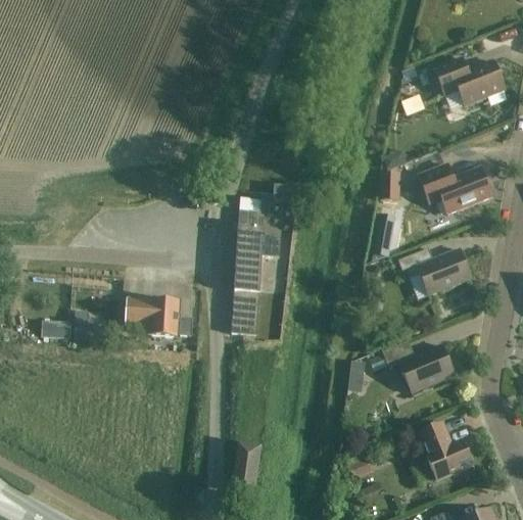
[(461,57),(433,68),(443,95),(458,90),(464,105),(504,90),(492,60),(466,71),(461,57)]
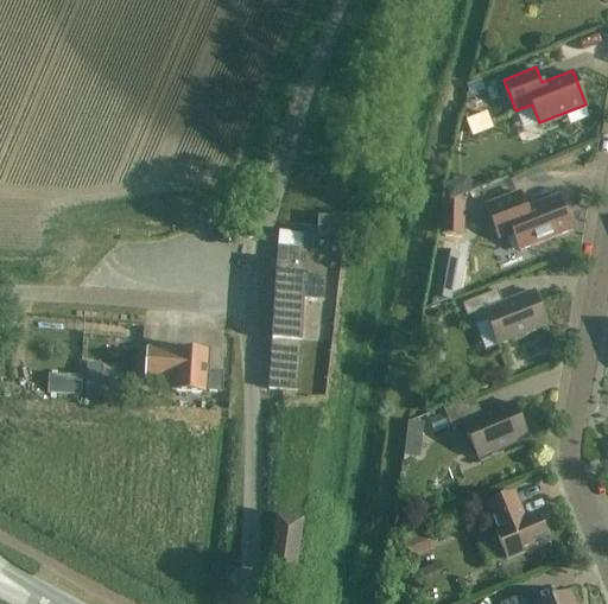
[(496,231),(511,226),(519,248),(571,228),(558,194),(525,207),(518,190),(485,203),(496,231)]
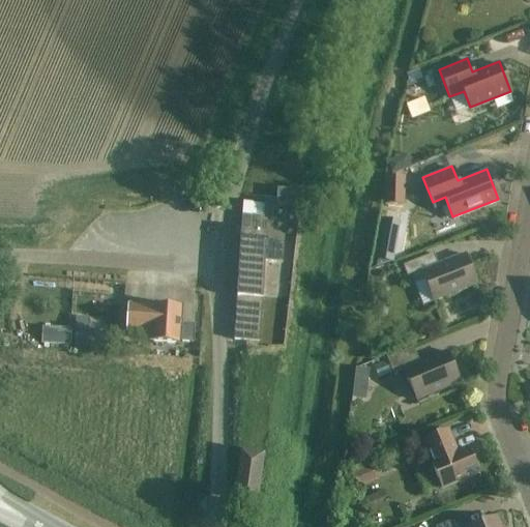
[(404,203),(405,175),(385,175),(385,202),(404,203)]
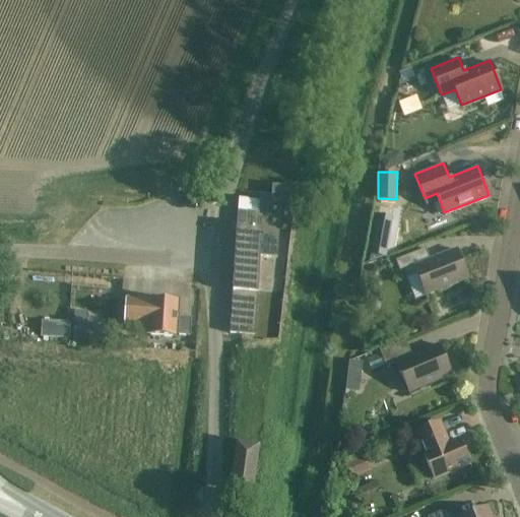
[(261,232),(262,225),(263,210),(264,198),(239,196),(238,208),(230,330),(254,332),(256,292),(255,292),(257,257),(258,257),(259,252),(275,253),(277,233),(261,232)]
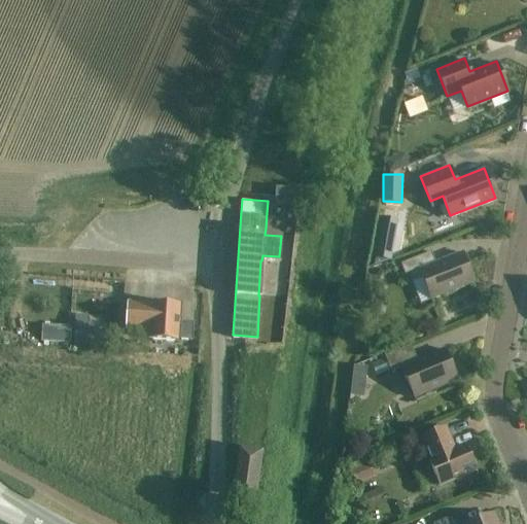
[(378,215),(369,267),(387,259),(391,259),(398,219),(378,215)]
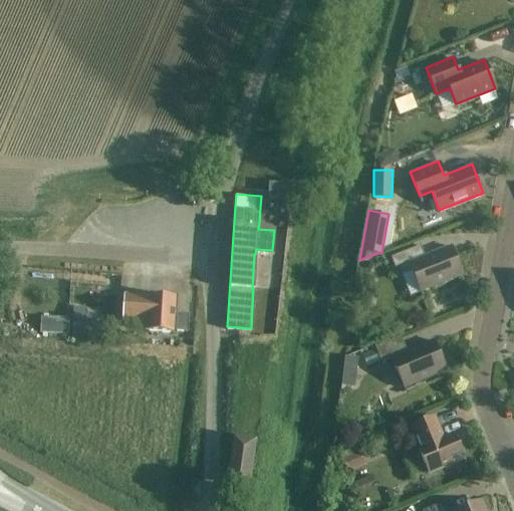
[(395,267),(409,261),(421,290),(462,274),(451,244),(425,254),(420,243),(391,255),(395,267)]
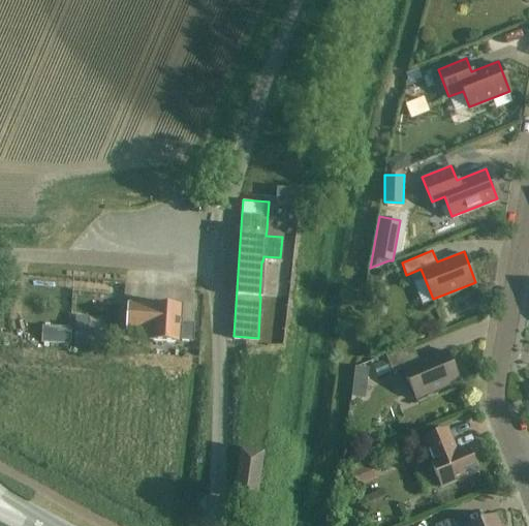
[(367,274),(366,281),(376,283),(377,275),(367,274)]
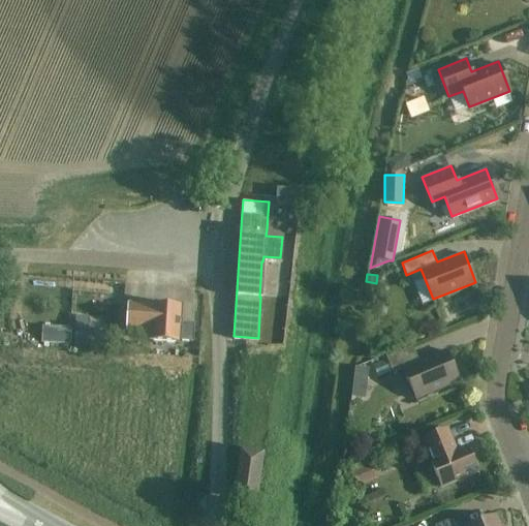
[(127,301),(125,330),(150,331),(150,339),(178,341),(178,339),(193,340),(194,322),(179,321),(181,304),(127,301)]
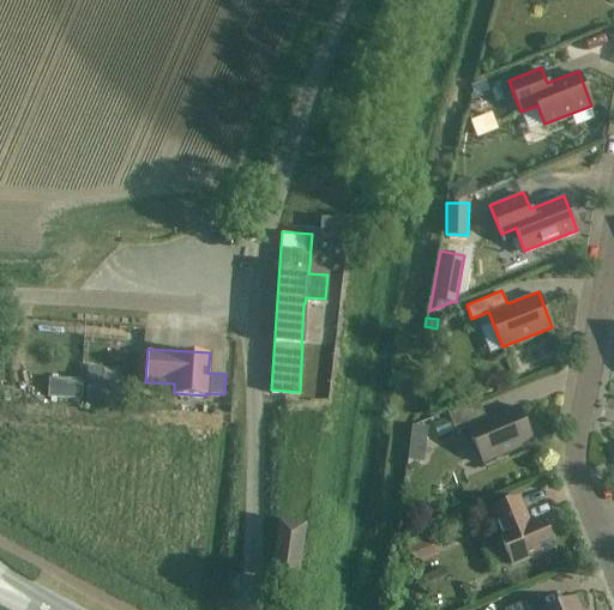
[(85,366),(84,398),(115,399),(115,379),(101,379),(102,366),(85,366)]
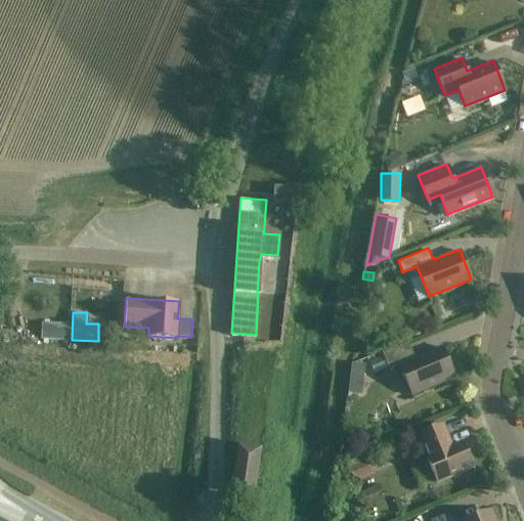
[(69,338),(70,317),(54,316),(54,321),(41,320),(40,336),(69,338)]
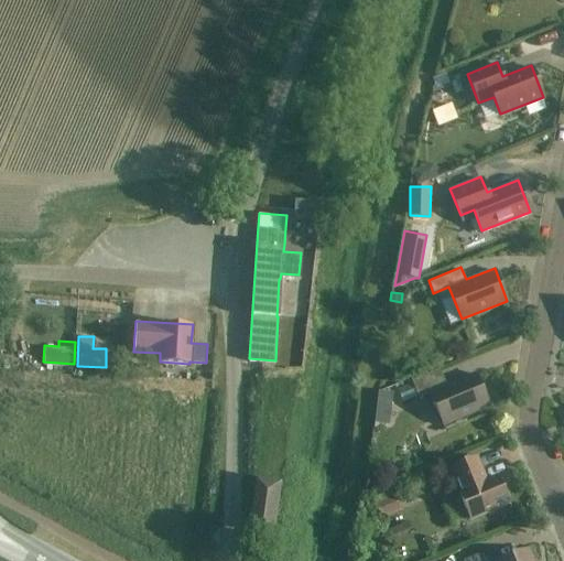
[(440,367),(411,379),(418,396),(430,391),(443,424),(489,405),(475,371),(446,384),(440,367)]
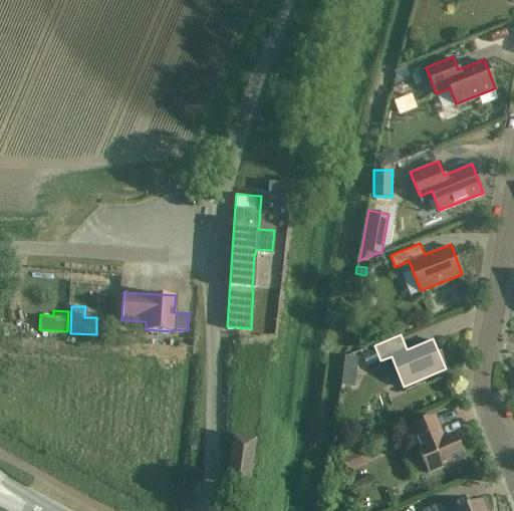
[(420,447),(418,448),(427,471),(464,456),(454,433),(443,438),(433,415),(411,425),(420,447)]
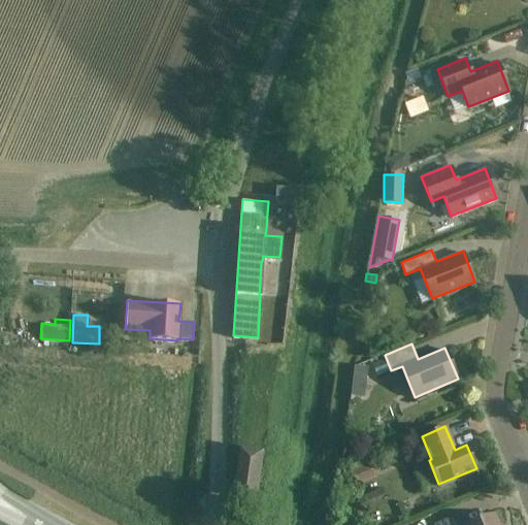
[(261,452),(258,451),(240,449),(234,495),(255,498),(261,452)]
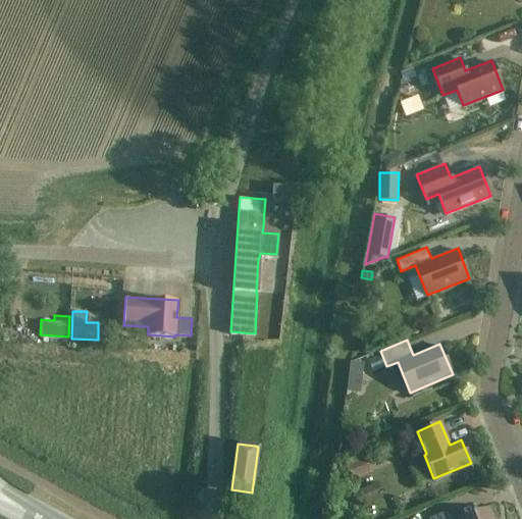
[(352,476),(369,469),(365,457),(348,464),(352,476)]
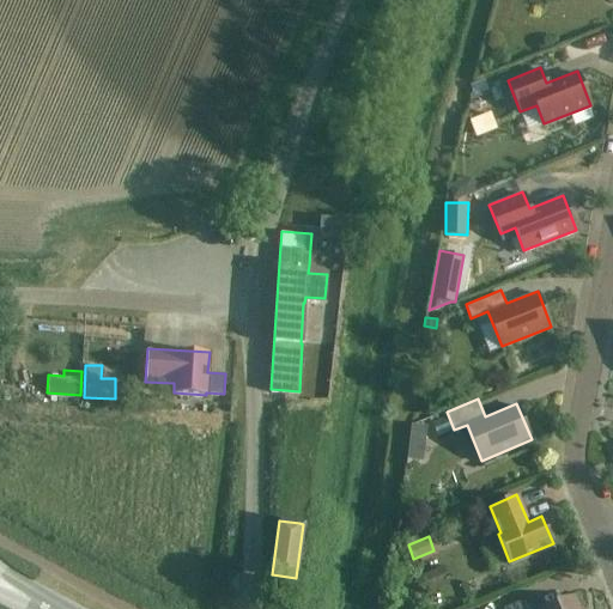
[(534,594),(503,607),(504,608),(580,608),(574,594),(540,608),(534,594)]
